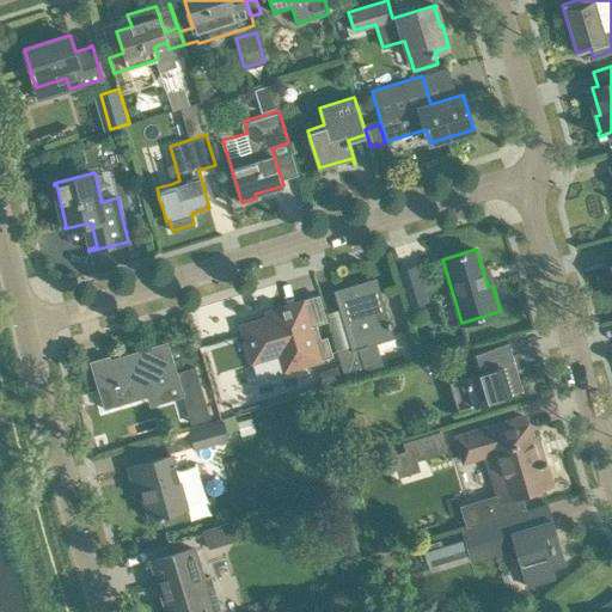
[(426,299),(423,289),(416,267),(401,271),(410,304),(426,299)]
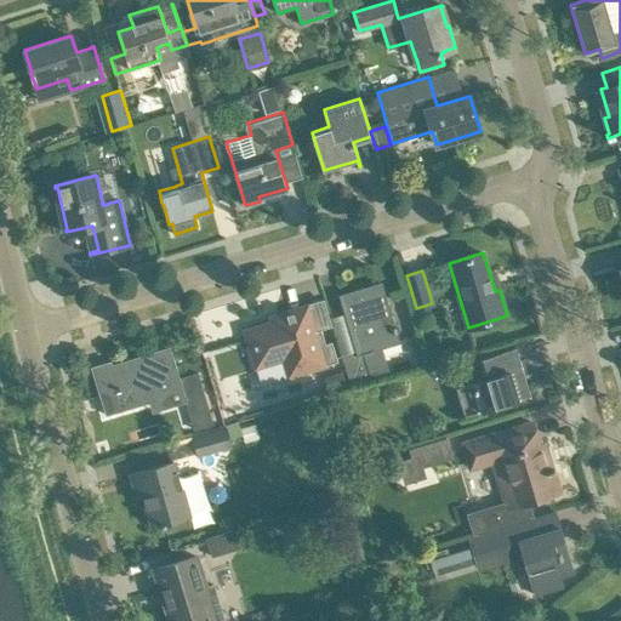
[(394,325),(389,311),(382,288),(365,292),(364,288),(341,295),(340,294),(339,295),(355,351),(342,354),(349,379),(351,379),(353,388),(387,379),(385,371),(388,370),(382,347),(399,342),(397,332),(398,332),(396,324),(394,325)]
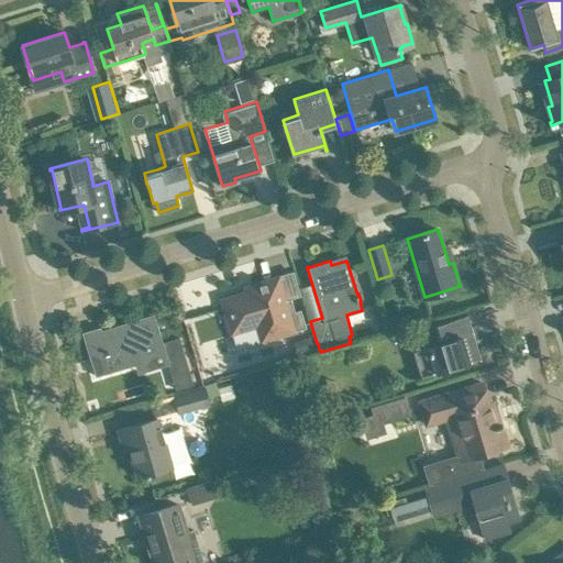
[(265,286),(222,299),(232,332),(257,326),(262,341),(295,331),(279,276),(264,280),(265,286)]
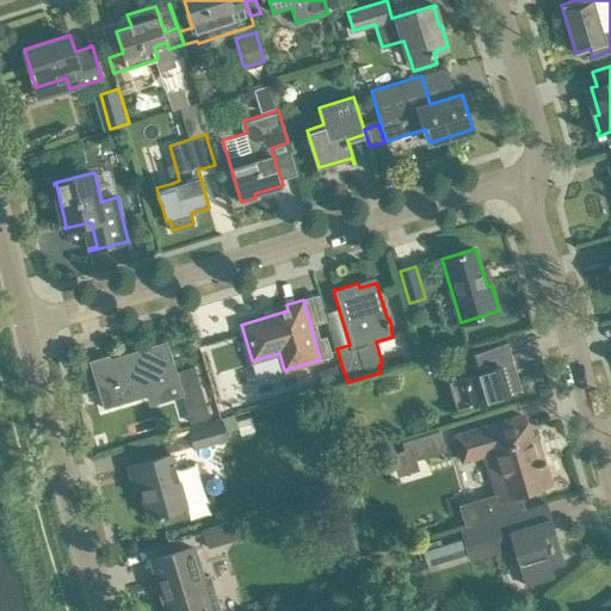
[(457,408),(491,399),(513,392),(506,368),(514,365),(508,343),(486,350),(452,360),(457,377),(449,381),(457,408)]
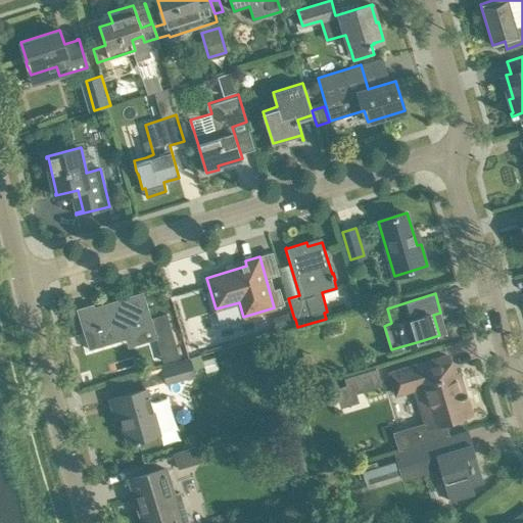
[(100,324),(83,330),(89,349),(126,338),(133,336),(136,345),(157,338),(151,318),(145,295),(120,303),(122,307),(97,315),(100,324)]
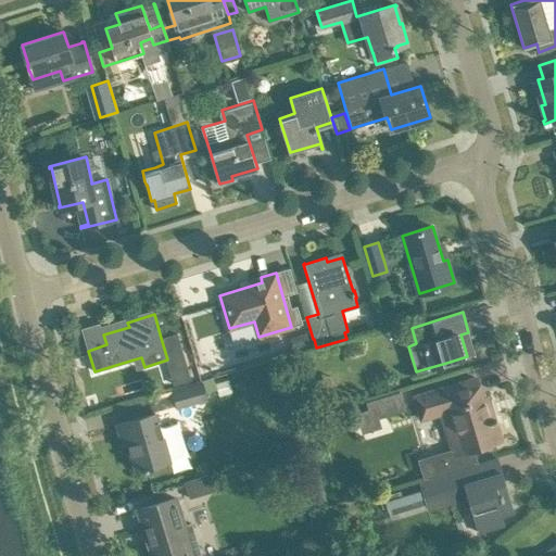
[(193,380),(188,365),(175,368),(173,377),(175,386),(193,380)]
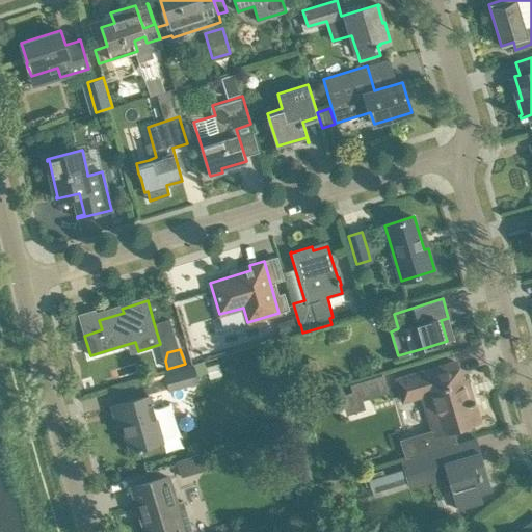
[(404,456),(429,449),(449,444),(445,430),(478,421),(474,404),(476,403),(475,400),(468,402),(456,362),(435,368),(397,379),(403,400),(421,395),(431,429),(399,439),(404,456)]
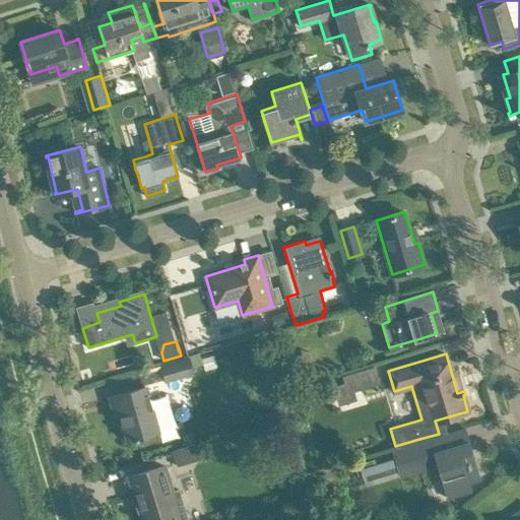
[(213,354),(201,358),(205,370),(216,367),(213,354)]
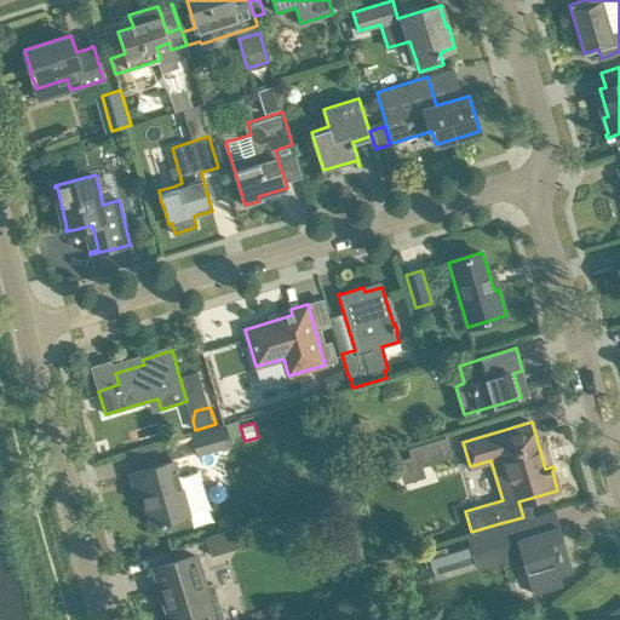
[(197,457),(233,446),(227,425),(191,436),(197,457)]
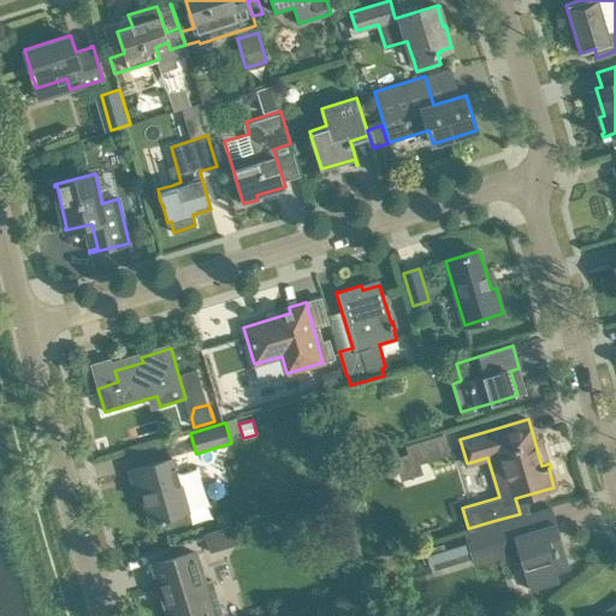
[(444,434),(414,443),(420,463),(450,455),(444,434)]
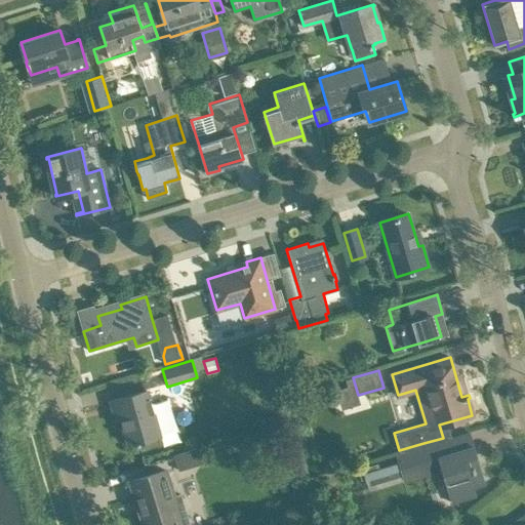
[(140,392),(120,397),(126,416),(121,417),(128,444),(137,442),(160,435),(176,431),(167,400),(152,404),(148,390),(140,392)]
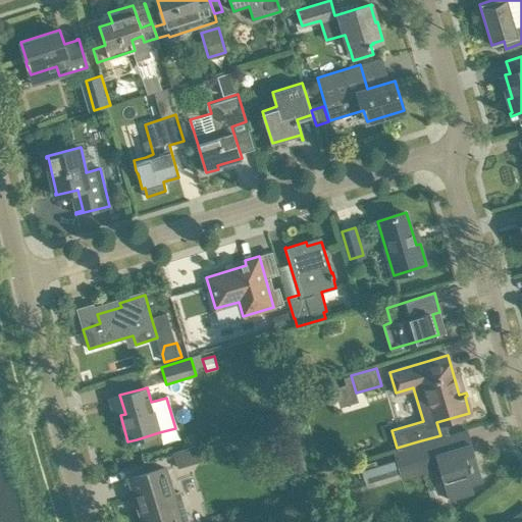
[(358,466),(357,467),(357,468),(359,477),(363,475),(366,486),(439,464),(451,500),(453,499),(472,492),(470,484),(481,480),(470,442),(423,457),(420,445),(467,430),(466,429),(400,450),(395,451),(398,459),(377,466),(375,461),(358,466)]
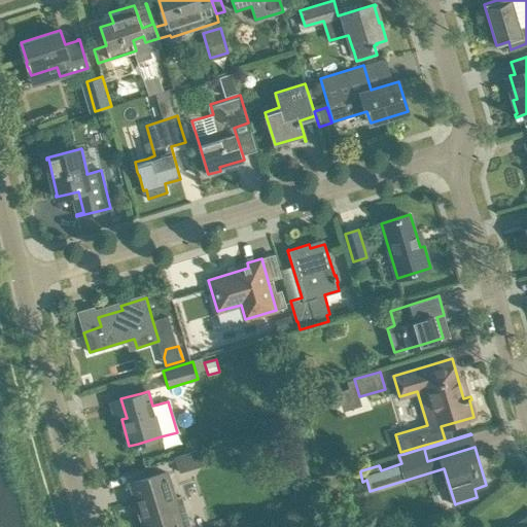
[(199,449),(174,456),(179,472),(204,465),(199,449)]
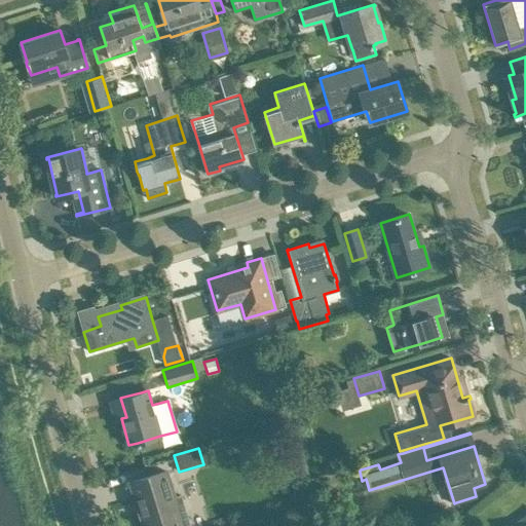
[(174,496),(166,471),(130,482),(144,525),(190,525),(181,494),(174,496)]
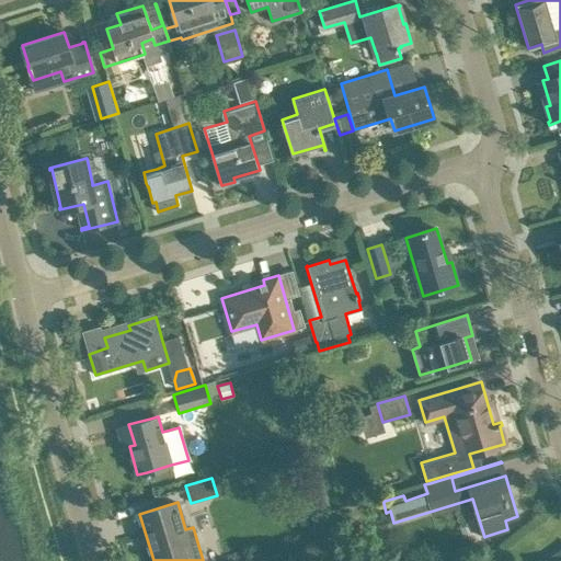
[(343,560),(338,537),(317,544),(321,560),(343,560)]
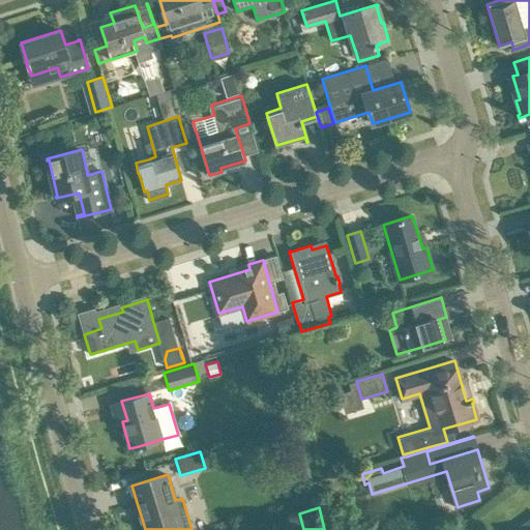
[(529,529),(529,518),(512,529),(529,529)]
